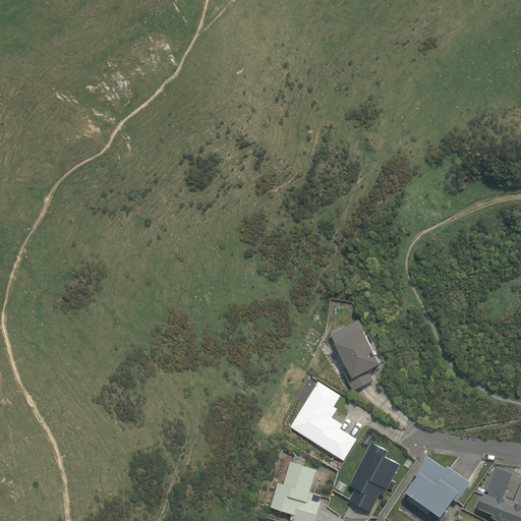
[(354,390),(374,380),(369,370),(383,364),(364,330),(337,344),(354,378),(349,380),(354,390)]
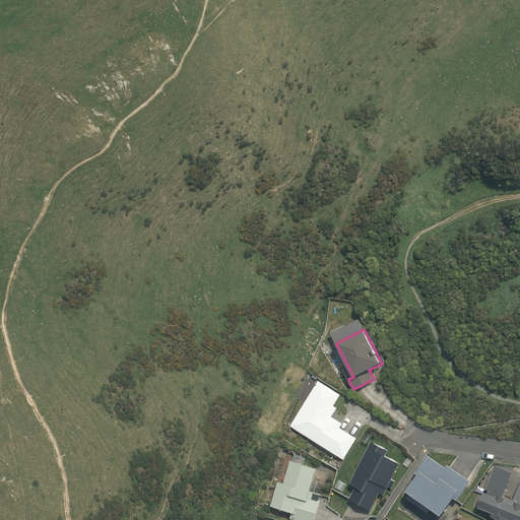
[(344,460),(358,439),(340,428),(343,424),(332,416),(338,408),(334,406),(341,395),(319,381),(290,426),(344,460)]
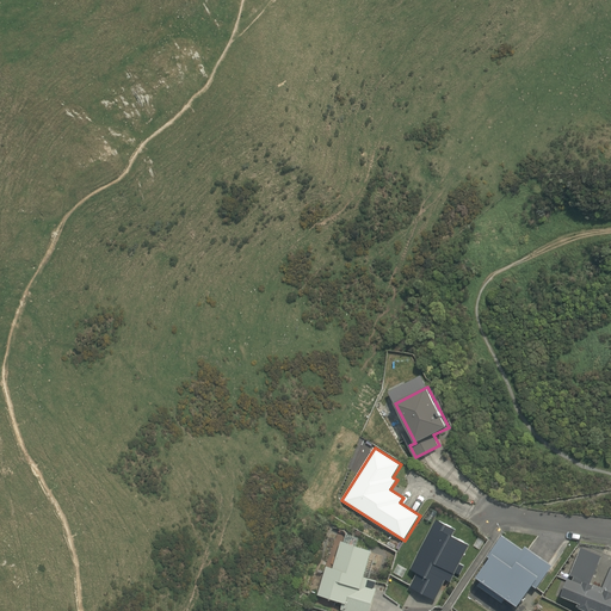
[(461,574),(466,566),(462,563),(471,544),(455,536),(457,529),(438,519),(412,569),(418,573),(411,586),(436,599),(448,579),(452,581),(457,573),(461,574)]
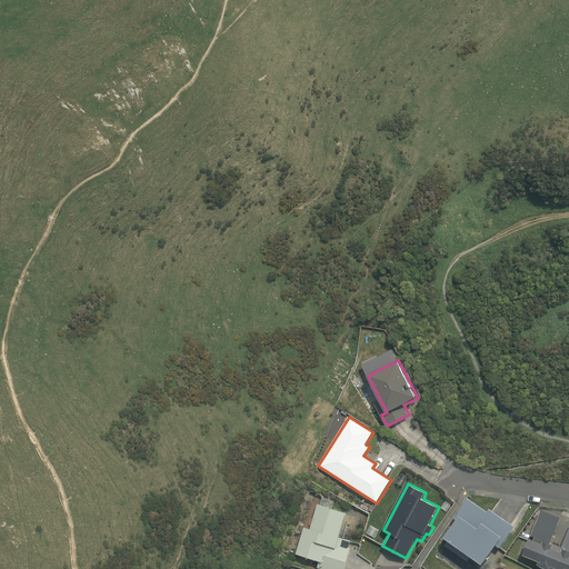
[(335,509),(337,501),(323,498),(321,505),(319,503),(311,529),(305,527),(297,553),(320,561),(318,567),(323,568),(345,568),(351,547),(350,547),(351,540),(341,537),(348,512),(335,509)]
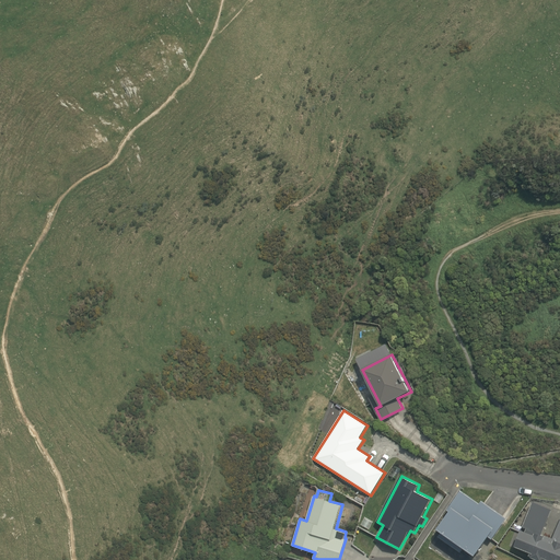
[(482,504),(462,490),(453,503),(459,508),(442,531),(480,558),(493,539),(498,543),(514,521),(486,500),(482,504)]
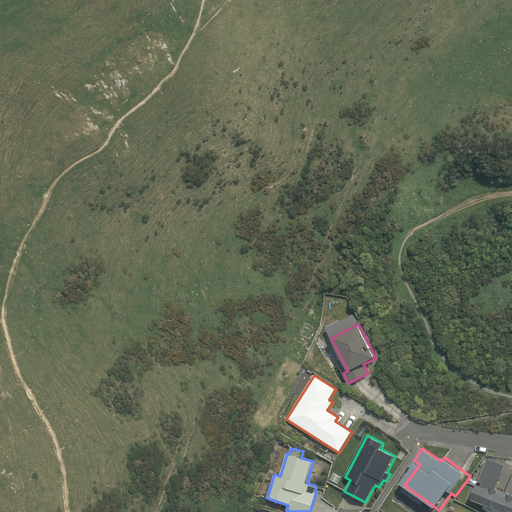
[(496,489),(505,466),(487,459),(478,482),(481,483),(480,486),(477,484),(471,500),(485,505),(484,508),(486,509),(486,510),(491,511),(499,511),(500,511),(501,511),(511,511),(511,477),(506,493),(496,489)]
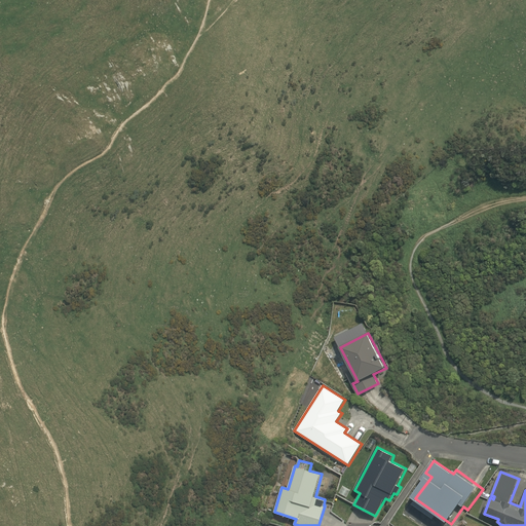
All buildings are outlined.
